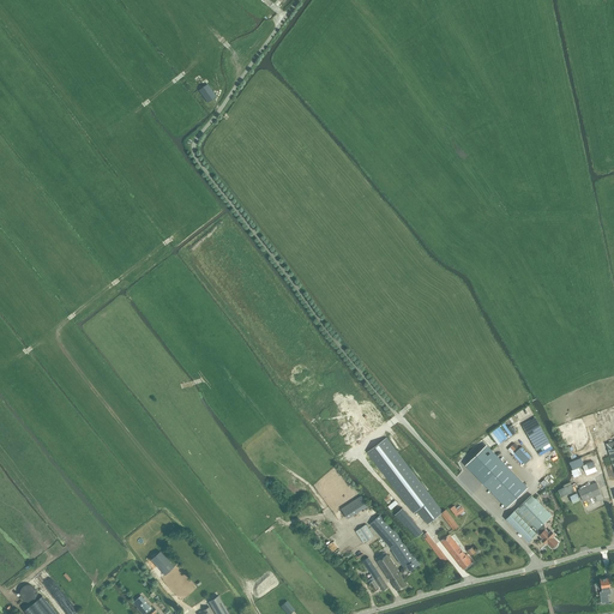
[(199,90),(208,103),(216,97),(208,84),(199,90)]
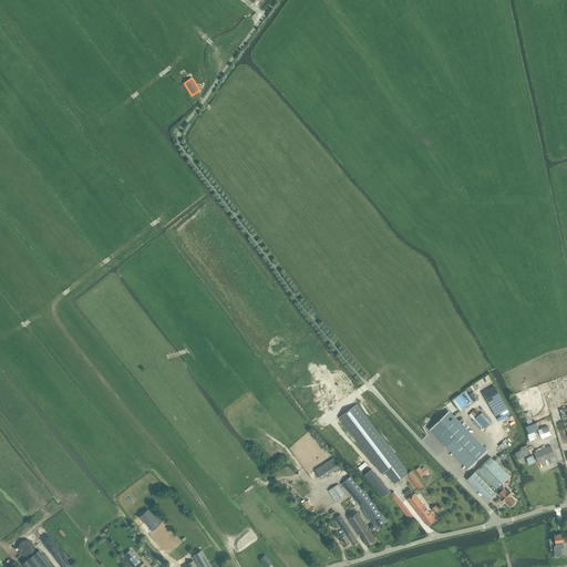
[(494,385),(483,392),(496,415),(507,409),(494,385)]
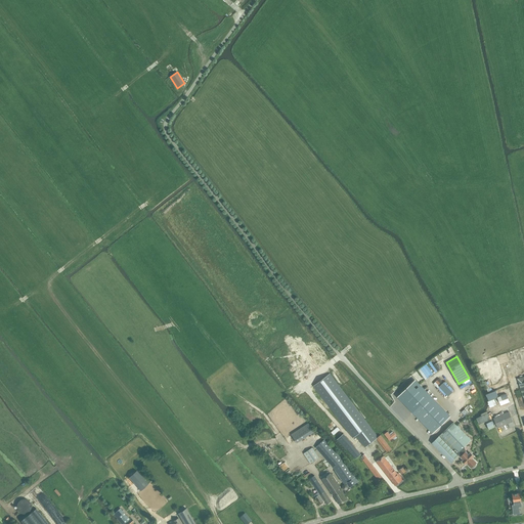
[(313,386),(321,397),(353,438),(355,436),(362,444),(365,447),(377,439),(388,453),(392,450),(381,435),(379,437),(338,384),(330,374),(313,386)]
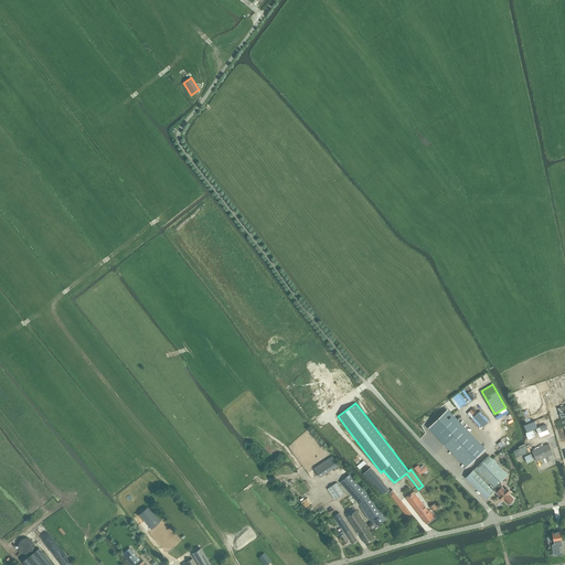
[(447,411),(430,426),(447,443),(468,466),(484,450),(462,427),(447,411)]
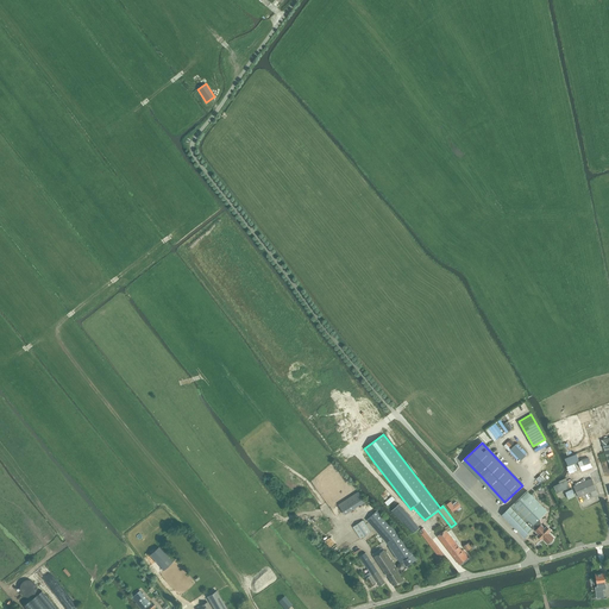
[(569,457),(565,458),(569,465),(579,462),(577,454),(569,457)]
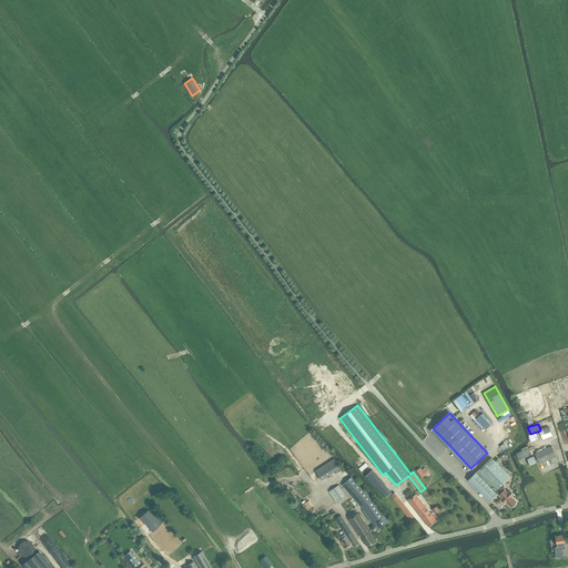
[(528,436),(530,439),(531,442),(536,440),(536,439),(543,437),(544,439),(554,436),(549,427),(528,436)]
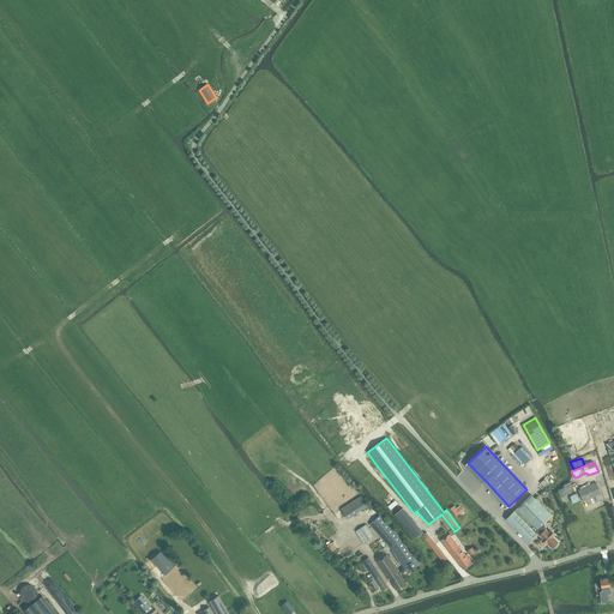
[(558,491),(561,498),(575,491),(571,482),(564,486),(564,487),(558,491)]
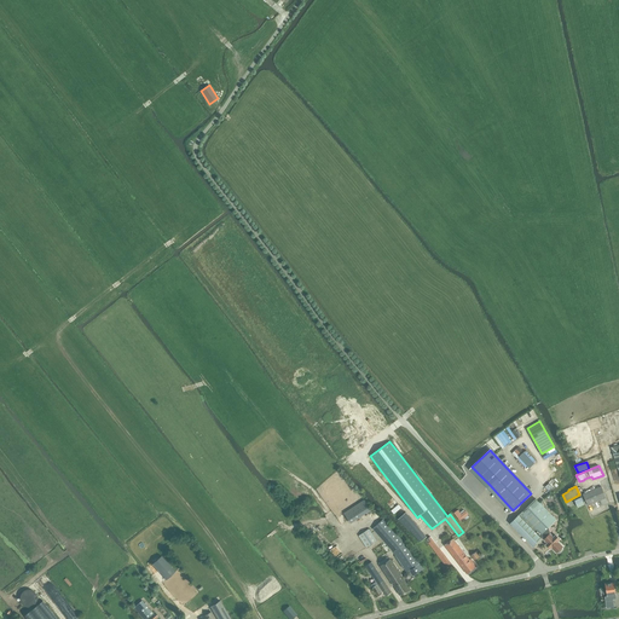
[(583,495),(588,505),(600,501),(602,505),(608,503),(601,486),(583,495)]
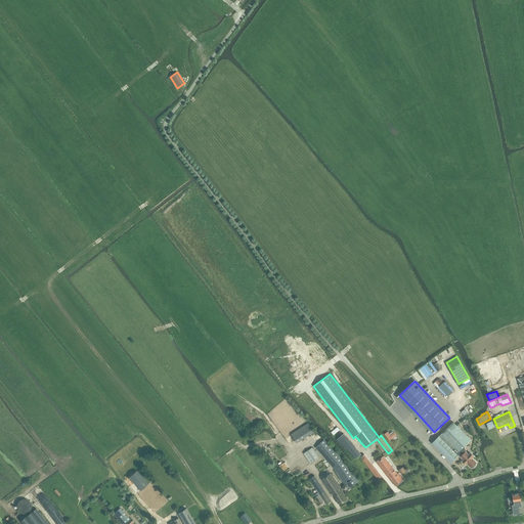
[(486,424),(489,429),(495,427),(492,421),(486,424)]
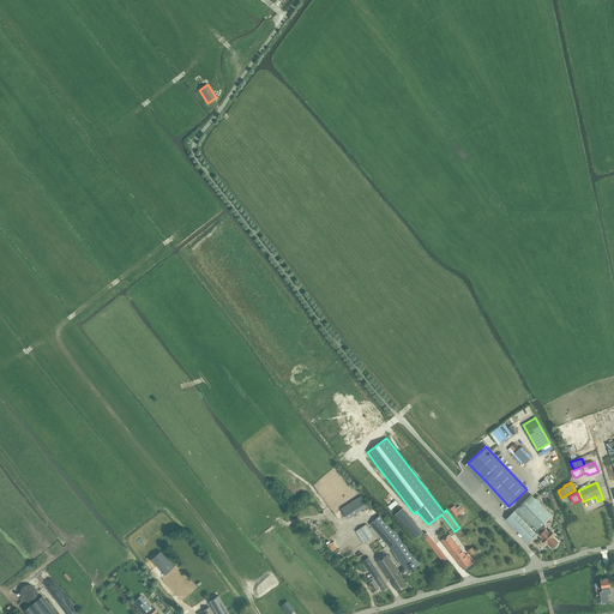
[(531,494),(506,519),(529,542),(539,534),(543,540),(542,540),(546,545),(547,543),(552,548),(553,548),(554,548),(555,548),(555,547),(557,547),(557,546),(558,546),(558,545),(558,543),(559,542),(553,537),(555,535),(552,531),(549,533),(546,530),(545,523),(552,516),(531,494)]
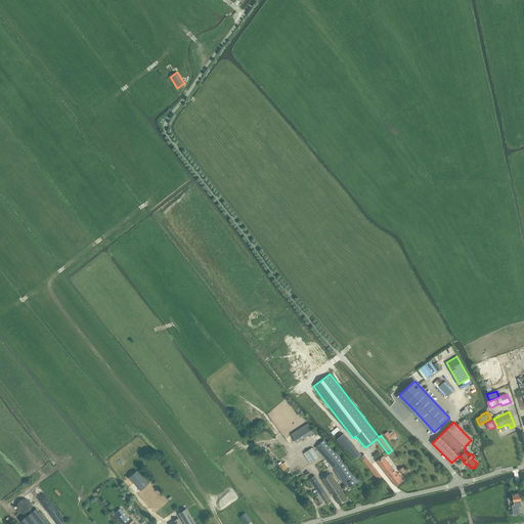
[(292,434),(297,443),(314,432),(309,424),(292,434)]
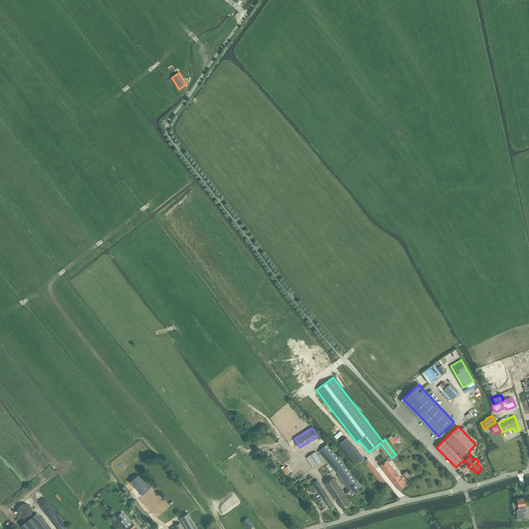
[(392,436),(389,438),(394,445),(400,440),(398,436),(395,439),(392,436)]
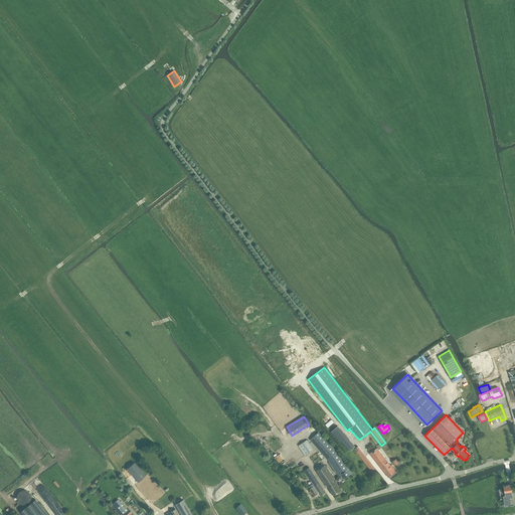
[(355,447),(348,438),(338,426),(331,433),(340,442),(341,441),(350,451),(355,447)]
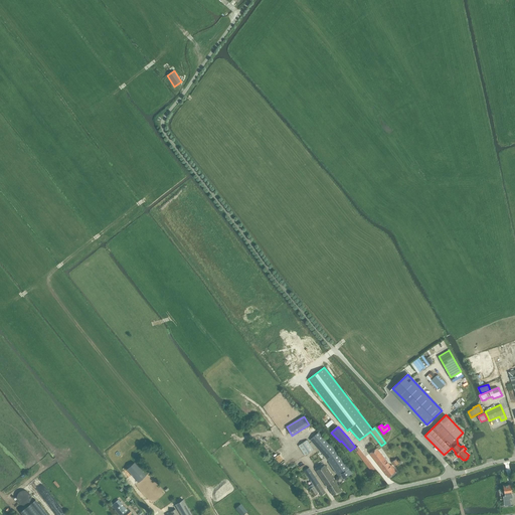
[(338,453),(320,432),(311,440),(328,461),(338,476),(340,475),(344,480),(353,473),(339,452),(338,453)]
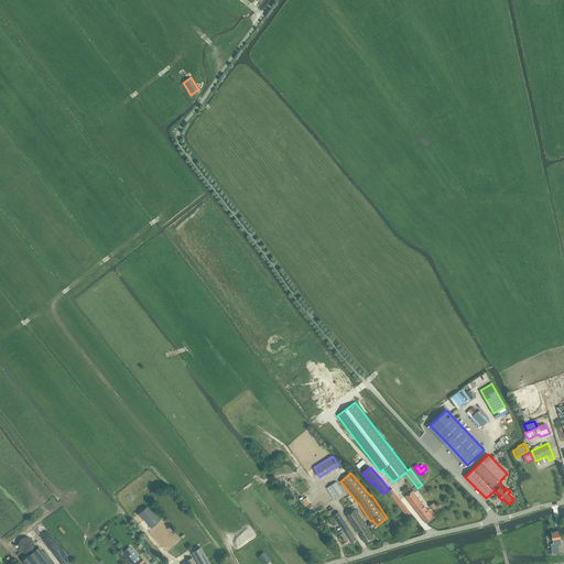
[(327,488),(334,499),(344,492),(336,481),(327,488)]
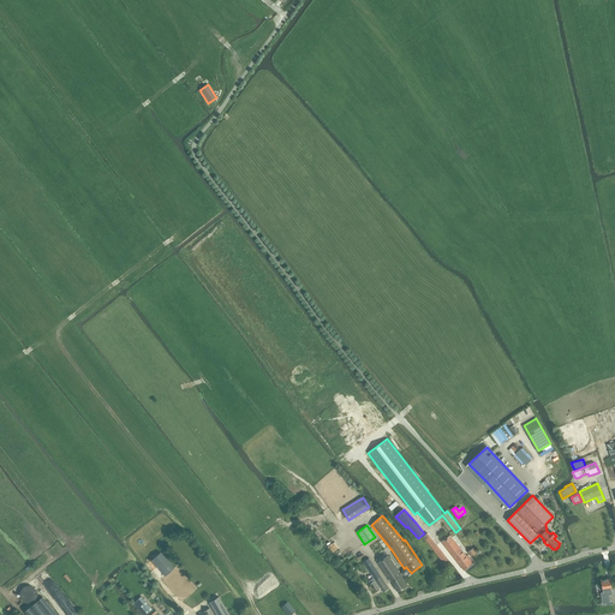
[(424,536),(445,563),(448,560),(428,533),(424,536)]
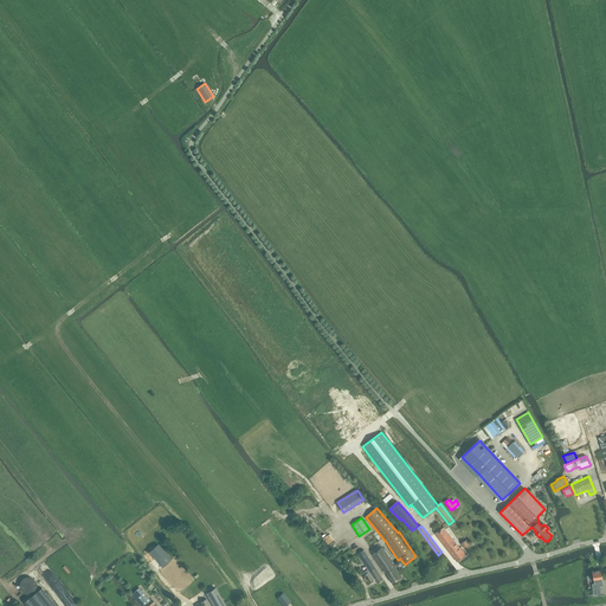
[(436,534),(446,548),(451,553),(457,562),(466,555),(461,547),(459,548),(444,527),(436,534)]
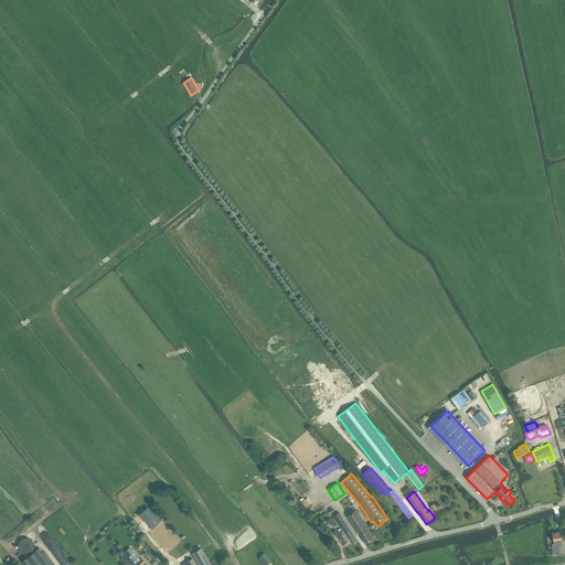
[(139,515),(151,529),(160,521),(147,508),(139,515)]
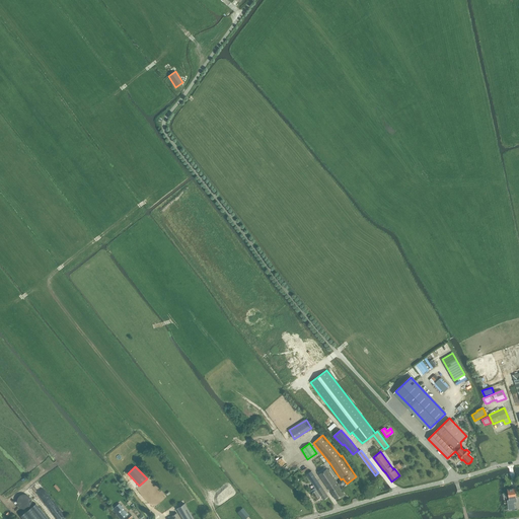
[(327,468),(319,474),(336,499),(346,495),(339,486),(340,485),(341,486),(343,486),(345,485),(345,483),(344,479),(341,479),(339,482),(339,483),(339,484),(338,484),(327,468)]
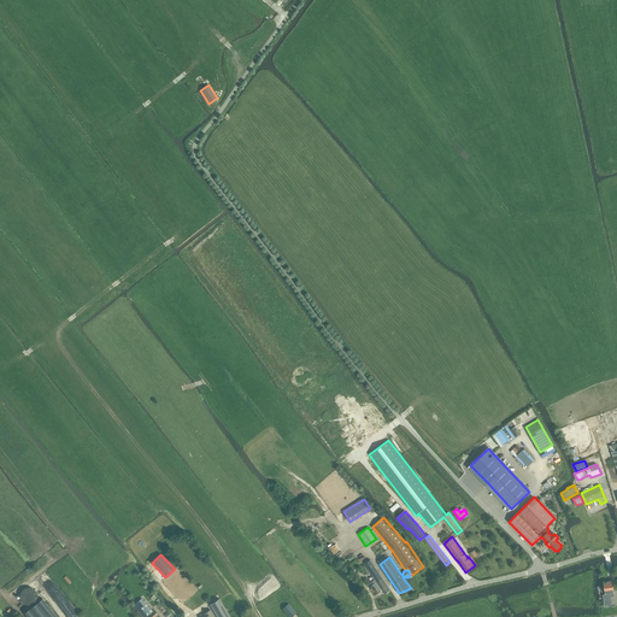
[(365,564),(377,583),(383,580),(375,566),(370,560),(365,564)]
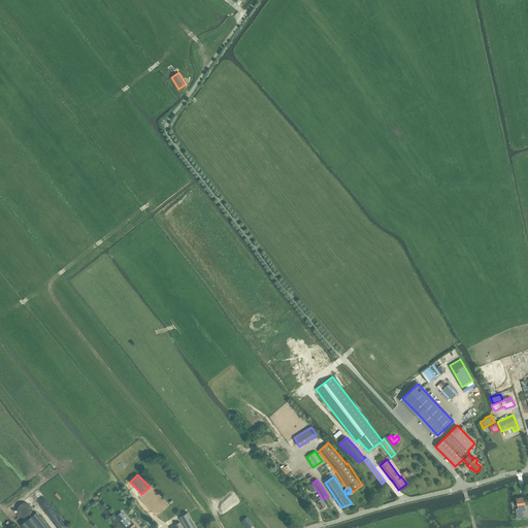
[(328,496),(323,499),(322,499),(319,501),(323,508),(327,506),(326,505),(327,505),(329,508),(334,505),(328,496)]
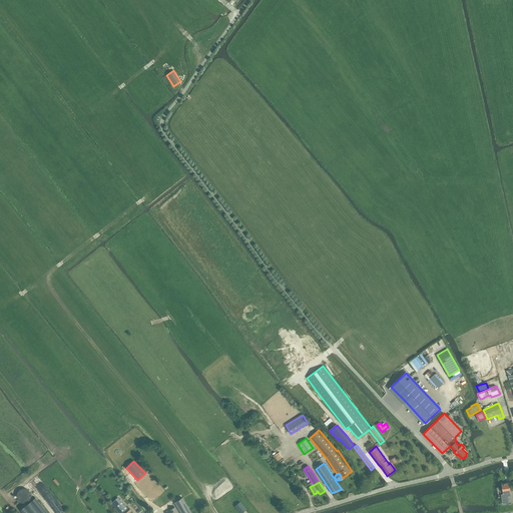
[(501,484),(503,494),(508,494),(507,492),(510,492),(508,483),(501,484)]
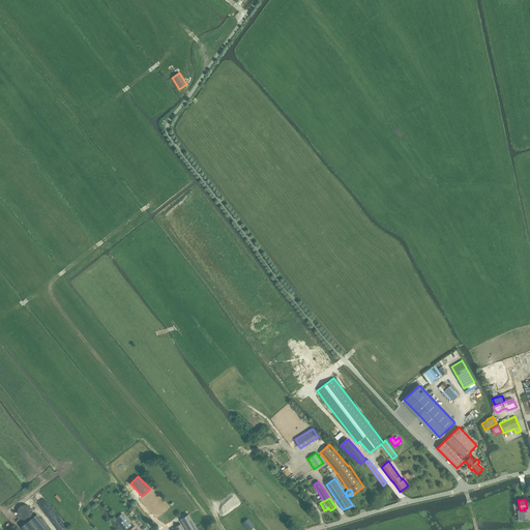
[(32,513),(32,512),(32,511),(32,509),(31,508),(30,507),(29,506),(28,506),(27,505),(26,505),(25,505),(24,505),(22,505),(21,506),(20,506),(19,507),(19,508),(18,509),(18,511),(18,512),(18,513),(18,514),(19,516),(19,518),(20,518),(21,519),(22,520),(24,520),(25,520),(26,520),(27,520),(28,519),(29,518),(30,518),(31,516),(32,514),(32,513)]
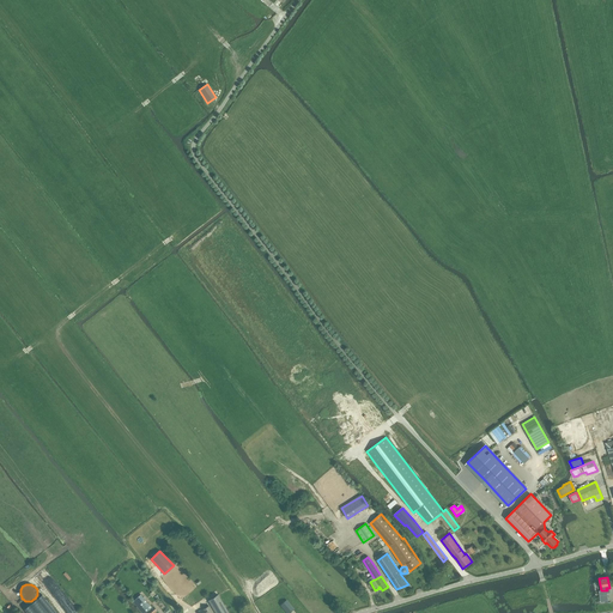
[(56,612),(42,595),(25,610),(28,612),(56,612)]
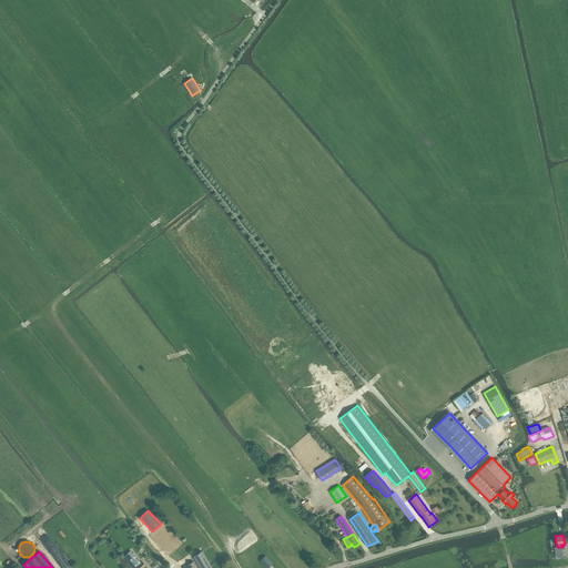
[(131,551),(127,556),(137,567),(142,567),(145,566),(142,561),(141,564),(140,563),(139,560),(131,551)]
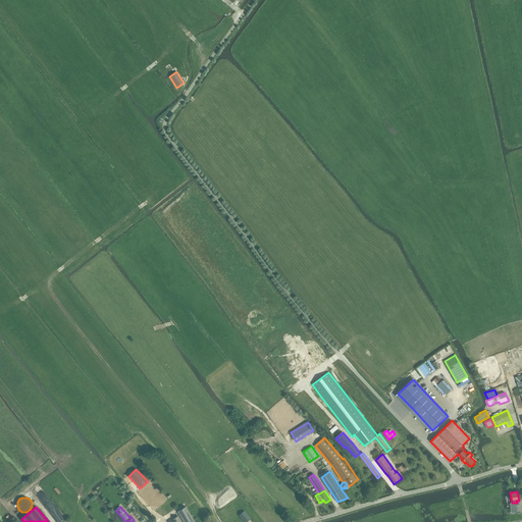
[(194,521),(186,507),(177,511),(184,521),(194,521)]
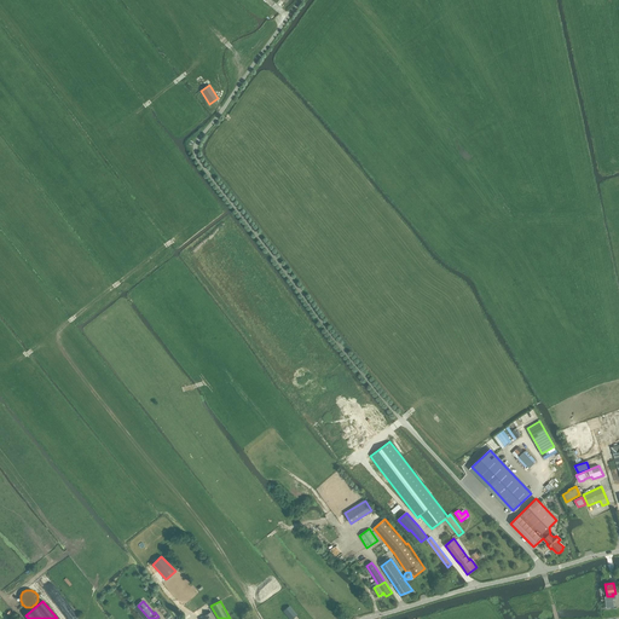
[(283,611),(289,618),(291,618),(298,614),(289,606),(283,611)]
